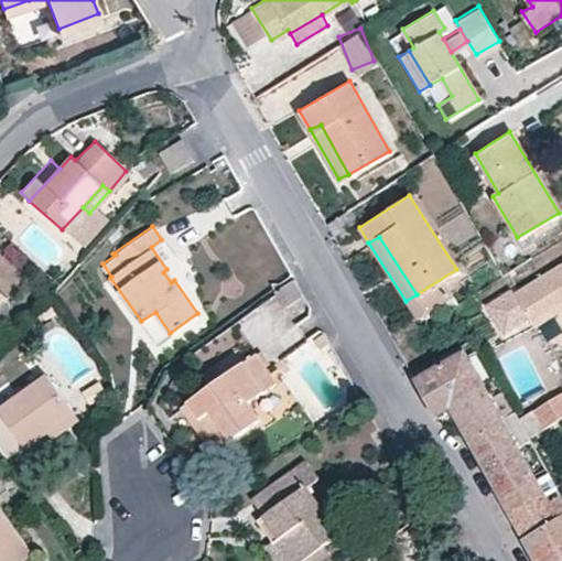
[(509,283),(484,299),(501,330),(528,314),(529,316),(561,295),(561,257),(512,288),(509,283)]
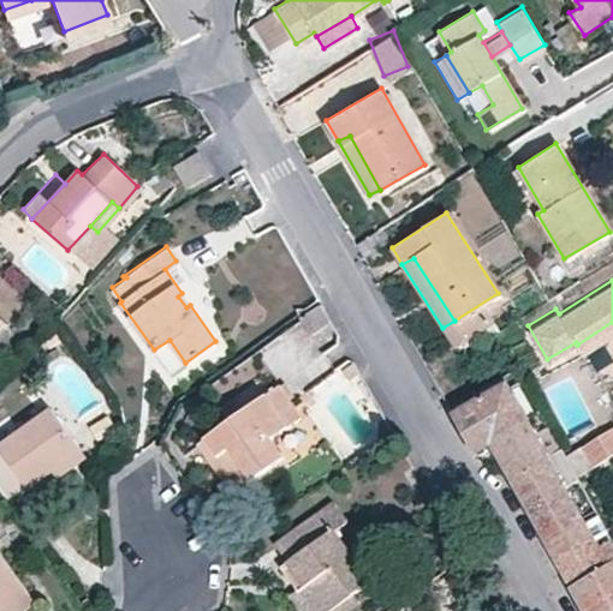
[(190,305),(182,293),(178,297),(186,307),(190,305)]
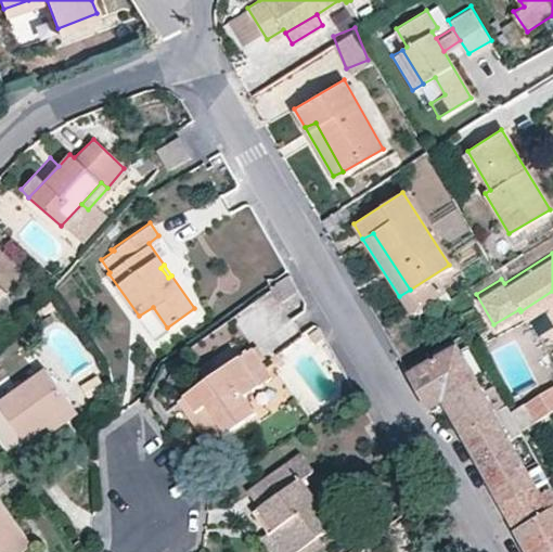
[(524,316),(552,298),(552,291),(521,311),(524,316)]
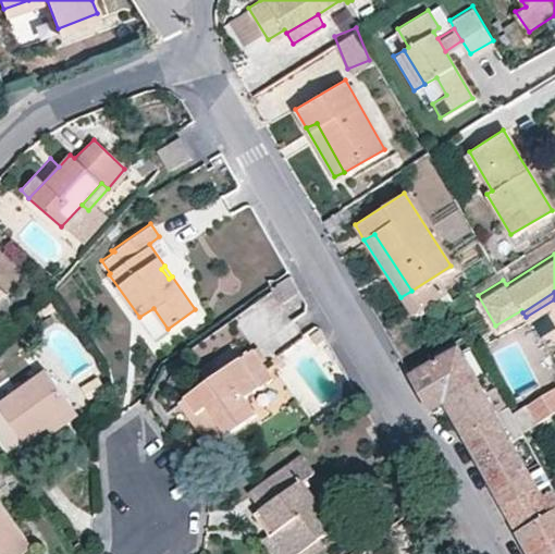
[(153,308),(139,317),(156,339),(168,329),(153,308)]
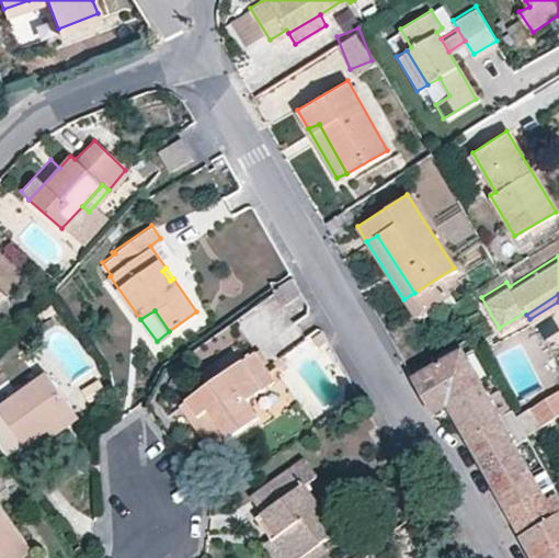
[(459,348),(411,376),(430,411),(446,401),(466,436),(499,417),(498,414),(459,348)]
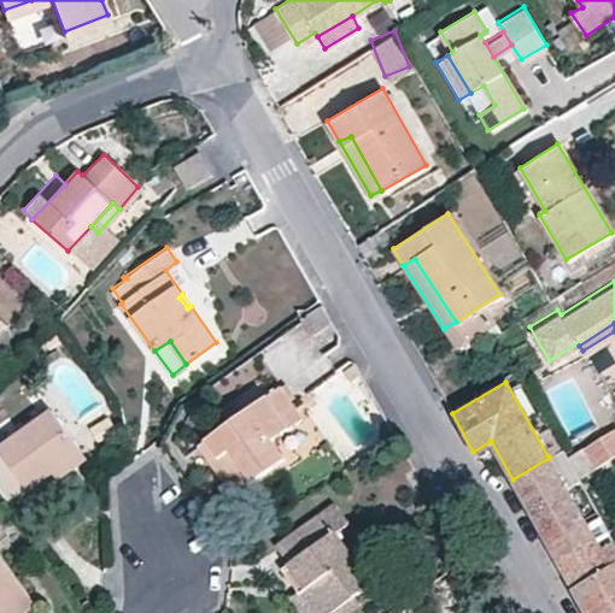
[(279,387),(205,437),(218,457),(230,449),(251,479),(282,458),(269,438),(302,417),(279,387)]
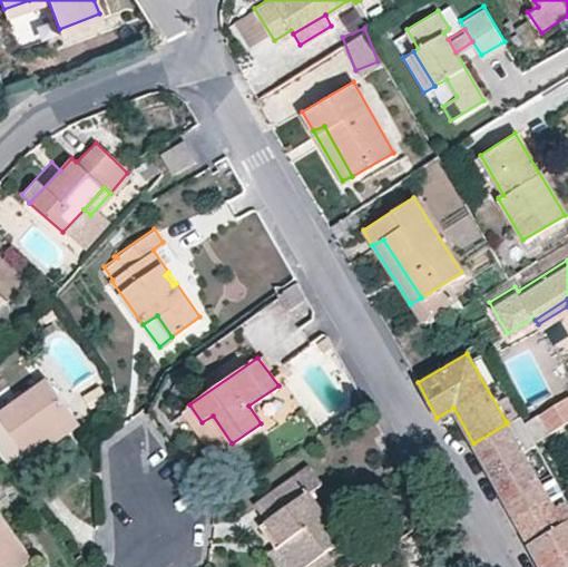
[(26,450),(72,414),(45,377),(0,409),(0,449),(7,459),(23,448),(26,450)]
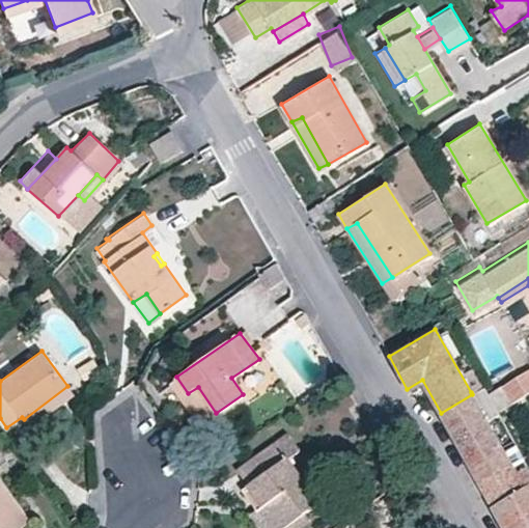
[(251,395),(274,374),(266,364),(242,386),(251,395)]
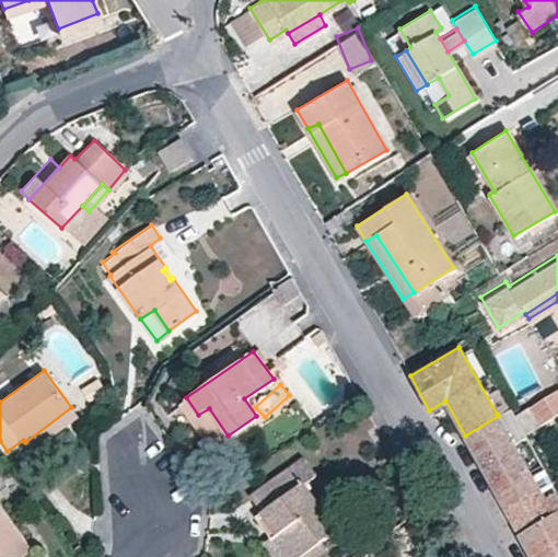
[(557,403),(550,391),(526,405),(538,424),(557,410),(557,403)]
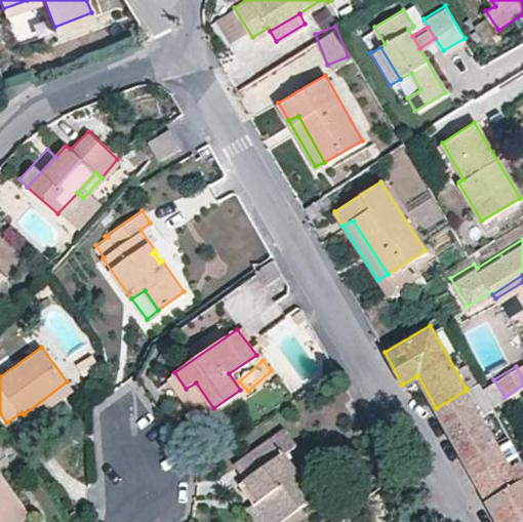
[(481,387),(477,382),(466,388),(467,390),(436,408),(452,439),(484,419),(481,414),(492,408),(481,387)]
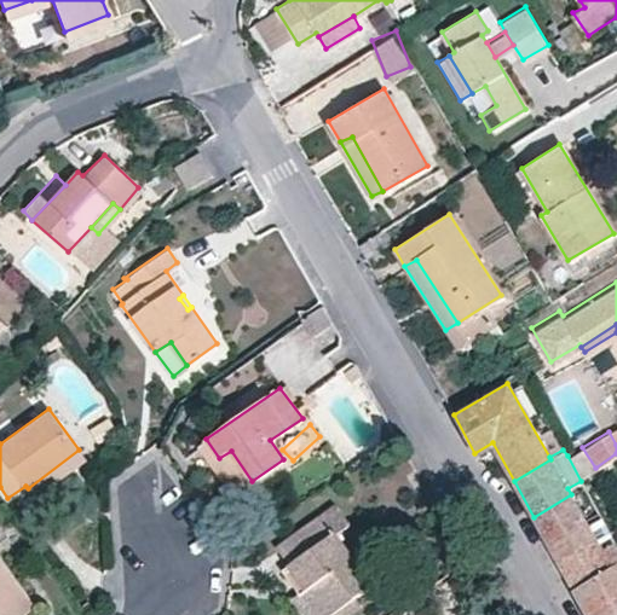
[(571,494),(534,517),(558,560),(595,539),(571,494)]
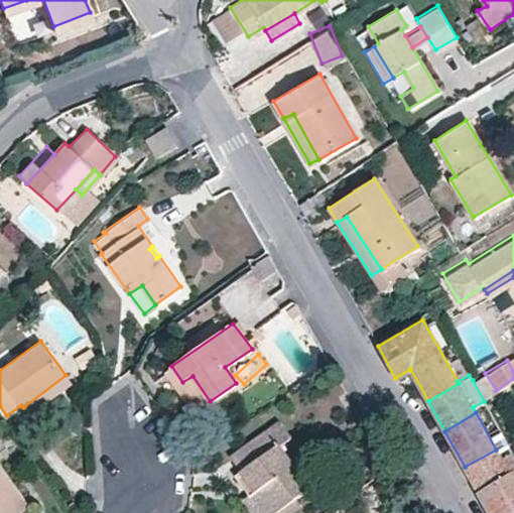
[(234,474),(247,493),(261,512),(271,512),(294,497),(308,486),(277,443),(288,434),(277,419),(228,455),(240,470),(234,474)]
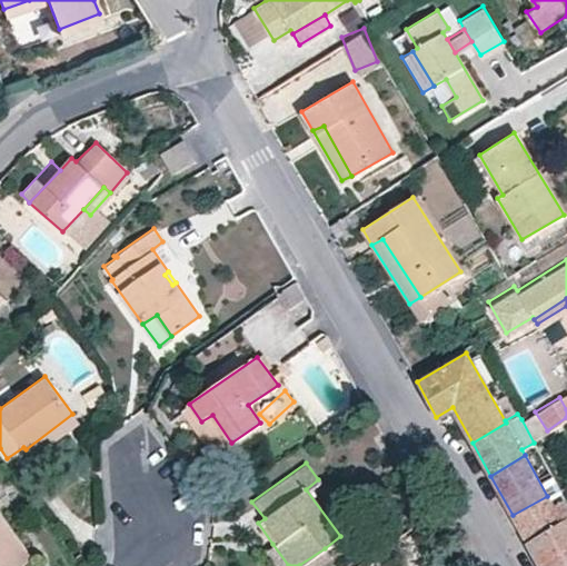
[(549,498),(547,496),(513,515),(527,540),(566,517),(566,503),(561,493),(549,498)]
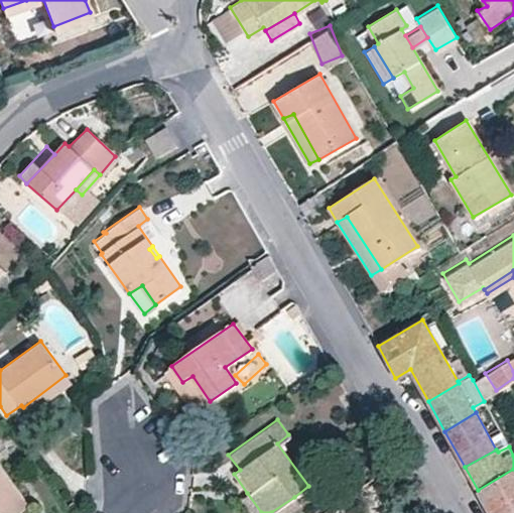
[(0,512),(22,498),(0,467),(0,512)]
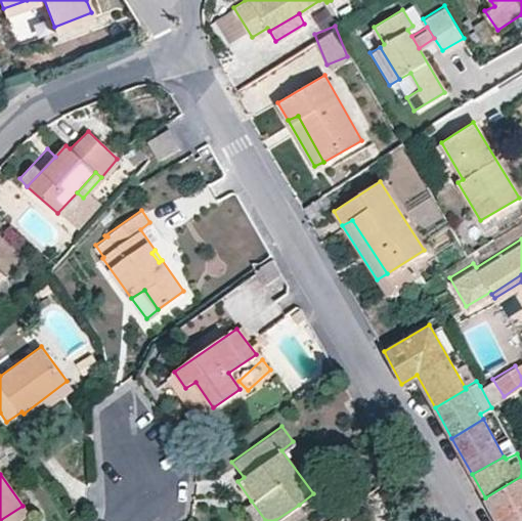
[(521,506),(521,476),(485,497),(497,520),(521,506)]
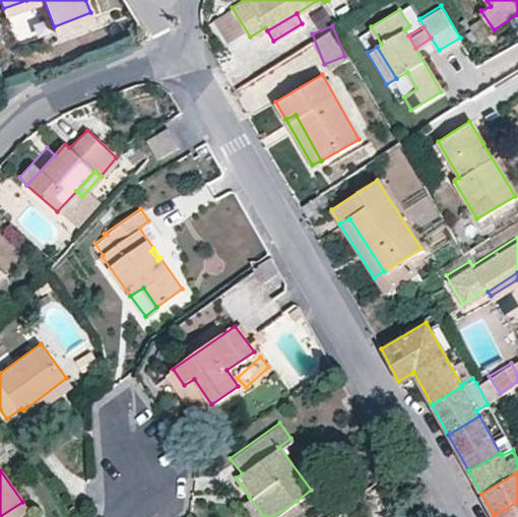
[(286,516),(301,507),(297,501),(273,516),(263,516),(249,497),(242,502),(252,516),(286,516)]
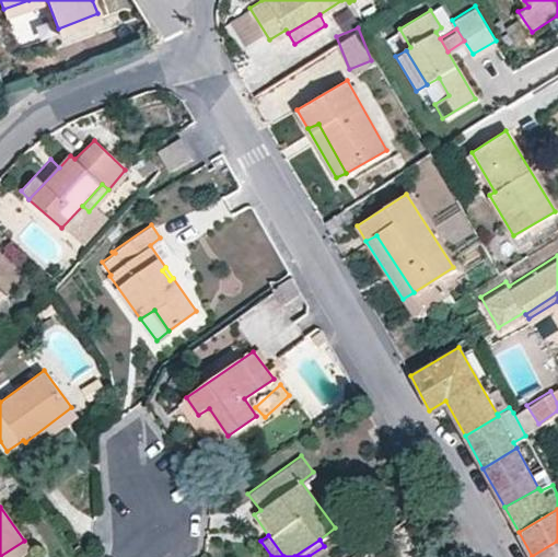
[(15,556),(28,547),(24,541),(0,556),(15,556)]
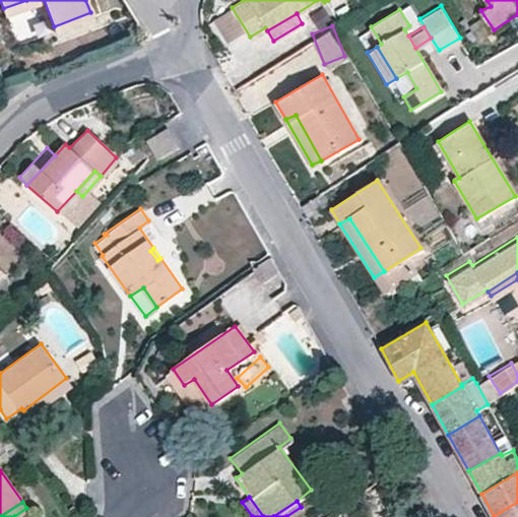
[(517,516),(517,502),(494,516),(517,516)]
